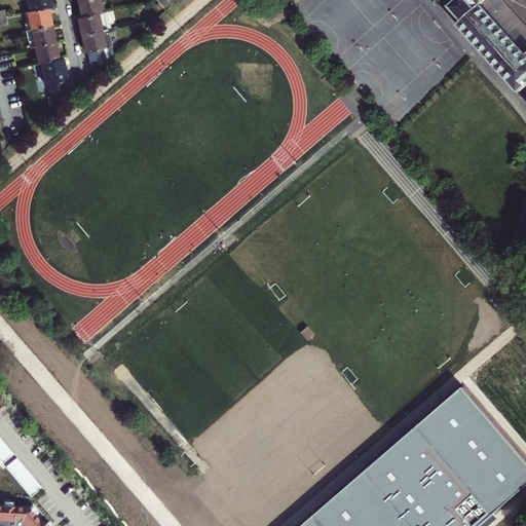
[(30,0),(32,10),(47,7),(52,6),(50,0),(30,0)]
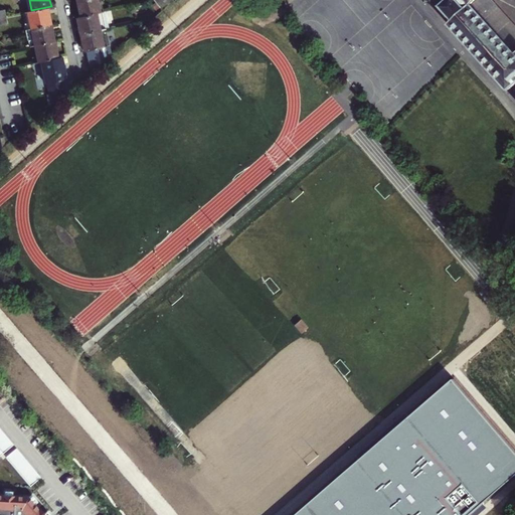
[(76,0),(80,16),(99,13),(97,2),(100,1),(102,1),(101,0),(76,0)]
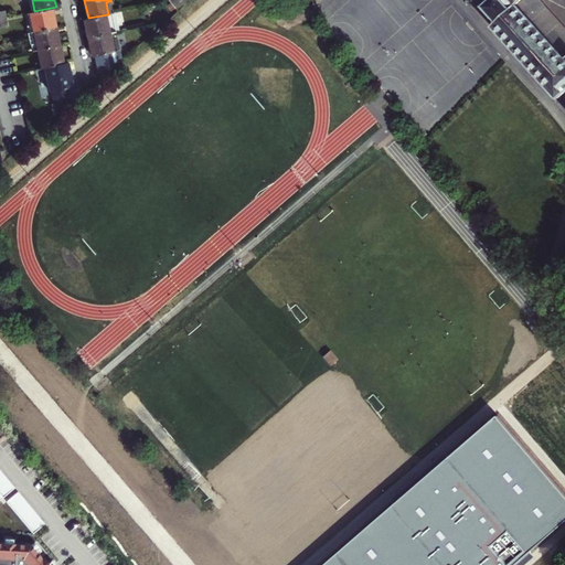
[(190,0),(179,0),(173,6),(178,11),(191,0),(190,0)]
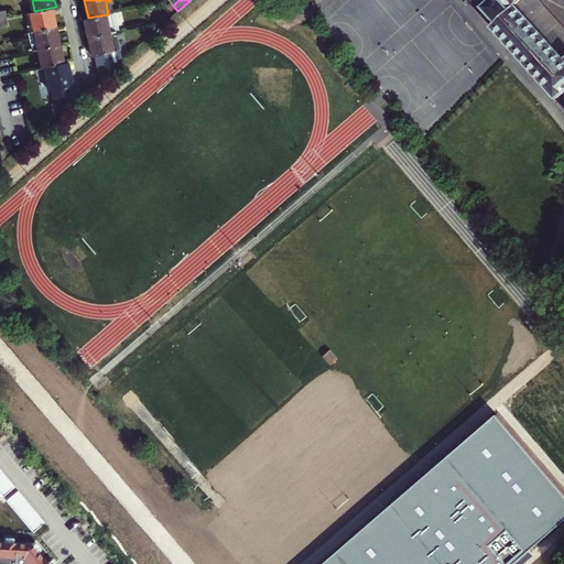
[(563,0),(492,0),(484,9),(498,25),(494,30),(498,35),(557,99),(563,93),(563,57),(517,6),(521,0),(563,0)]
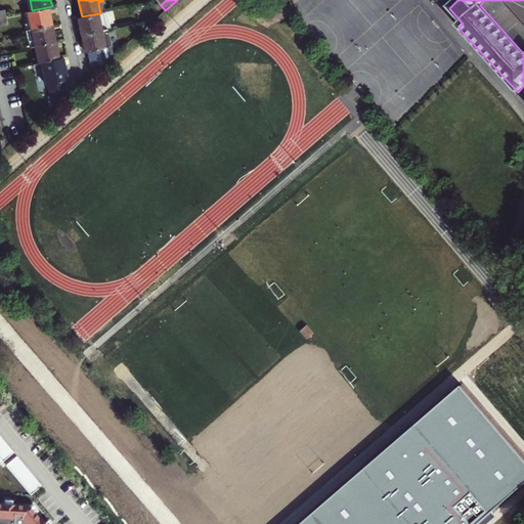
[(484,0),(480,5),(523,53),(523,26),(499,0),(484,0)]
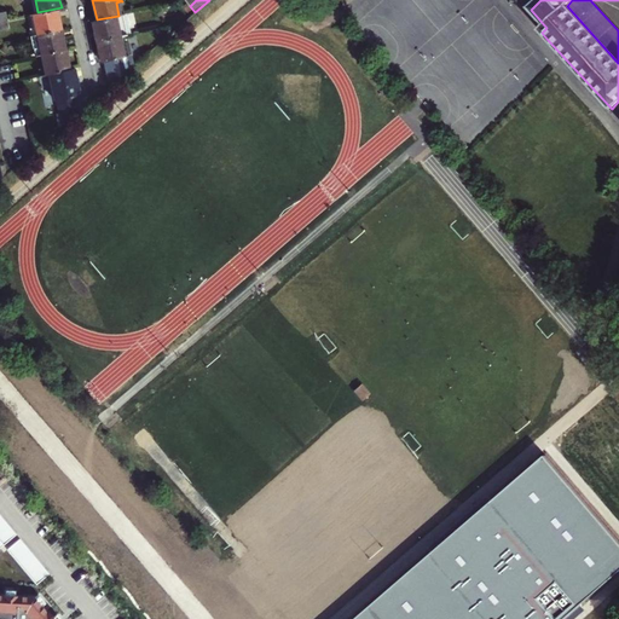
[(33,27),(35,34),(59,29),(56,9),(38,12),(36,13),(39,25),(35,27),(33,27)]
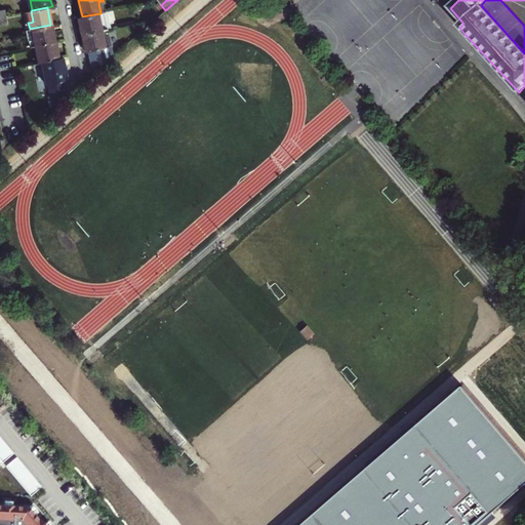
[(82,35),(107,30),(110,30),(106,12),(104,12),(101,13),(82,16),(79,17),(82,35)]
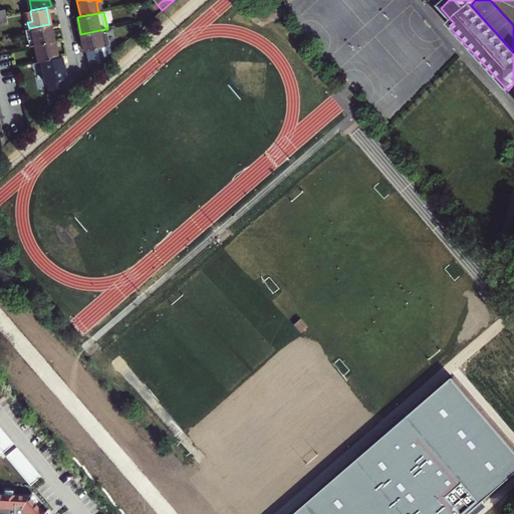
[(34,45),(37,45),(53,42),(49,24),(29,28),(32,46),(34,45)]
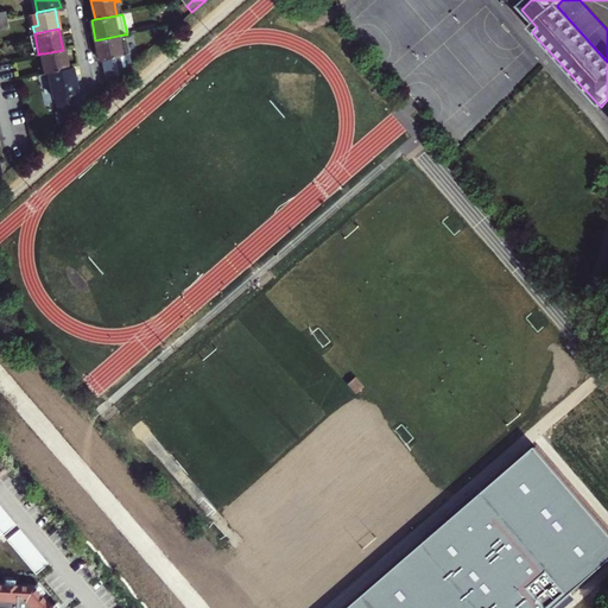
[(95,40),(100,62),(105,61),(109,82),(125,69),(120,43),(125,42),(124,35),(95,40)]
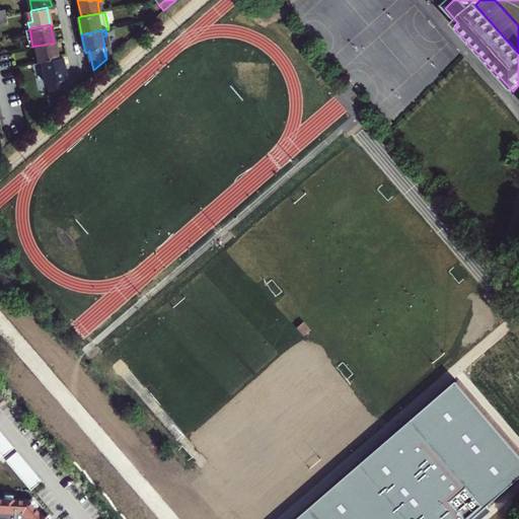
[(57,60),(54,43),(38,46),(40,57),(36,57),(35,58),(36,64),(42,63),(46,62),(57,60)]
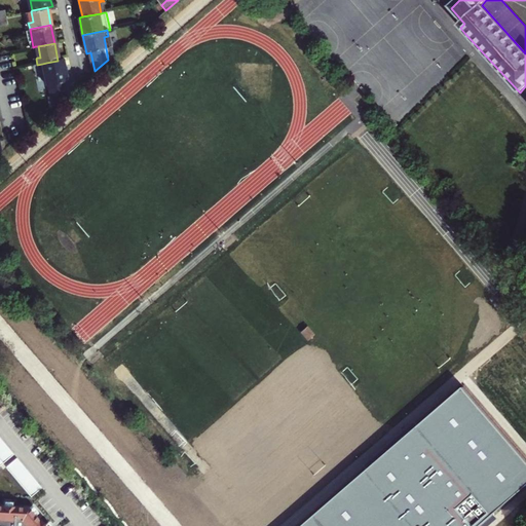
[(68,81),(64,59),(58,61),(46,63),(49,75),(45,76),(47,86),(48,86),(52,108),(66,97),(63,82),(68,81)]
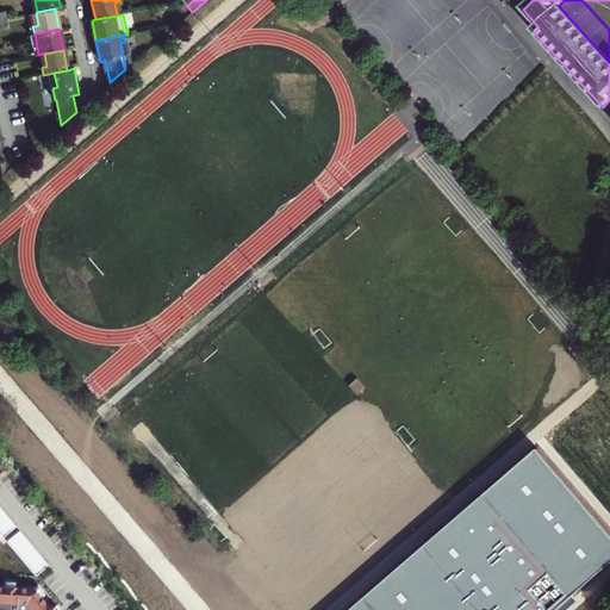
[(365,387),(356,378),(348,385),(356,394),(365,387)]
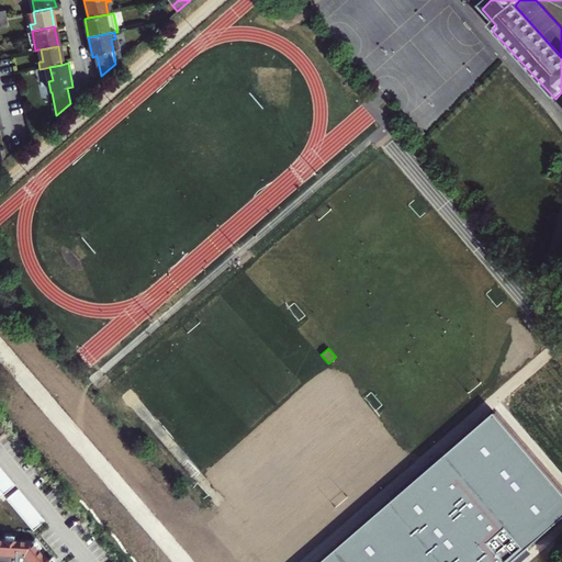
[(323,561),(514,561),(561,520),(561,490),(495,414),(323,561)]
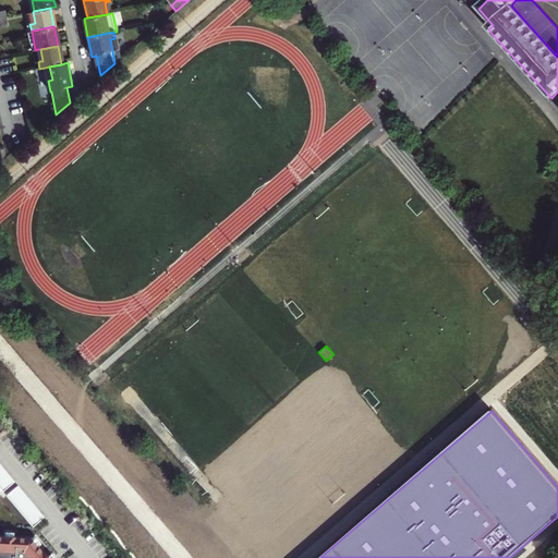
[(0,493),(15,482),(0,463),(0,493)]
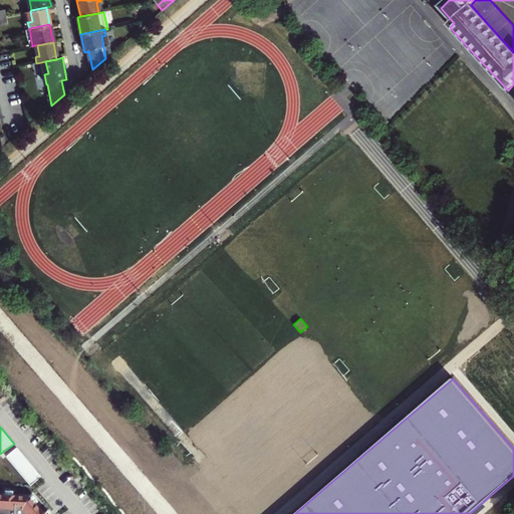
[(41,476),(16,447),(6,456),(30,485),(41,476)]
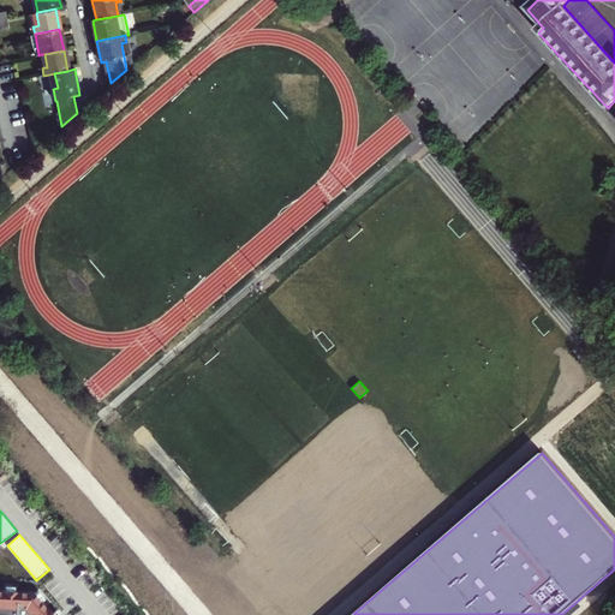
[(0,614),(54,614),(49,609),(48,609),(34,592),(0,590),(0,614)]
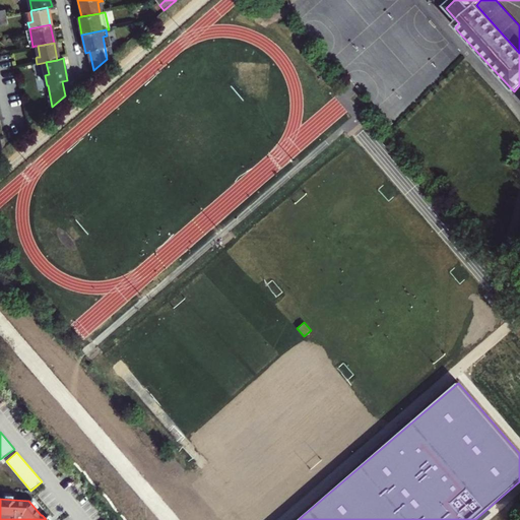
All buildings are outlined.
